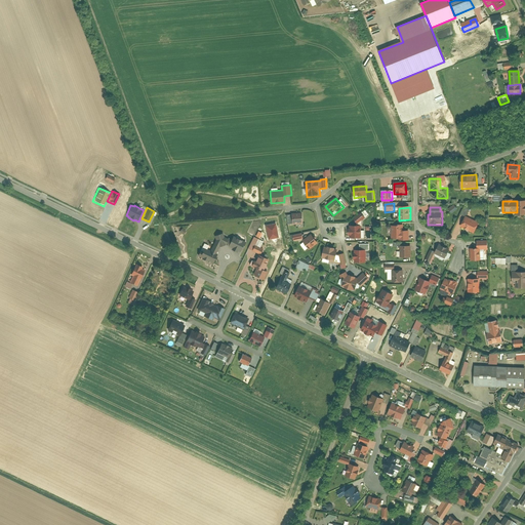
[(292,214),(294,226),(306,224),(305,213),(292,214)]
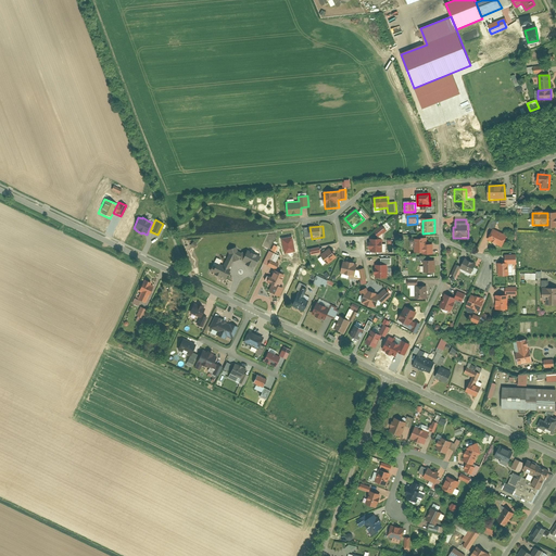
[(383,227),(375,234),(380,239),(388,232),(383,227)]
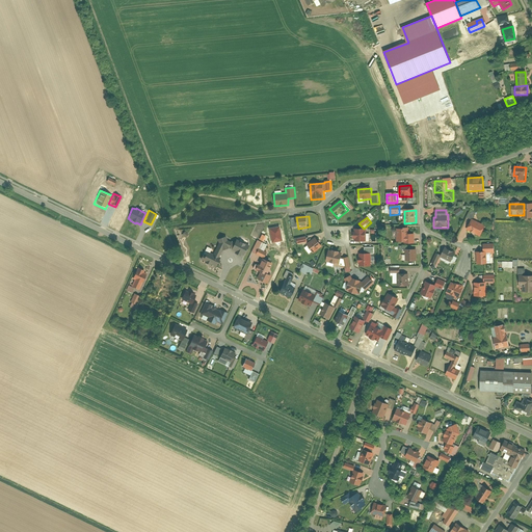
[(472,220),(468,230),(481,237),(485,227),(472,220)]
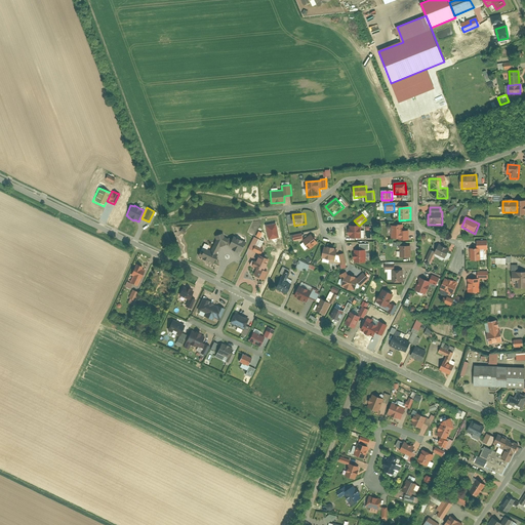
[(271,225),(266,226),(269,239),(278,237),(276,226),(272,227),(271,225)]
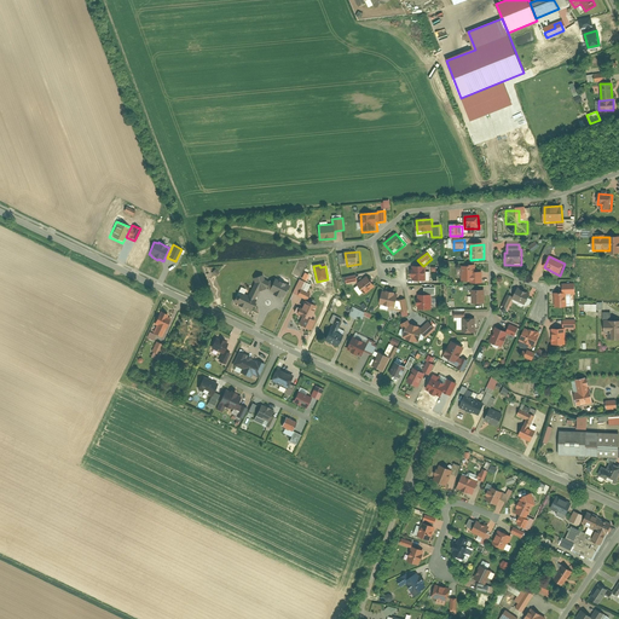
[(473,284),(484,284),(484,273),(476,273),(476,266),(462,266),(462,282),(472,282),(473,284)]
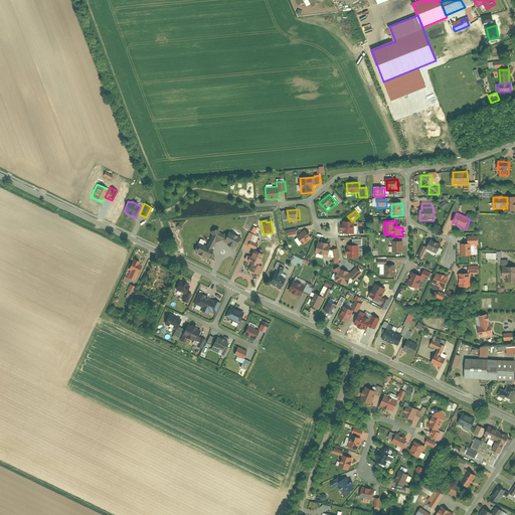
[(344,223),(344,234),(356,234),(355,223),(344,223)]
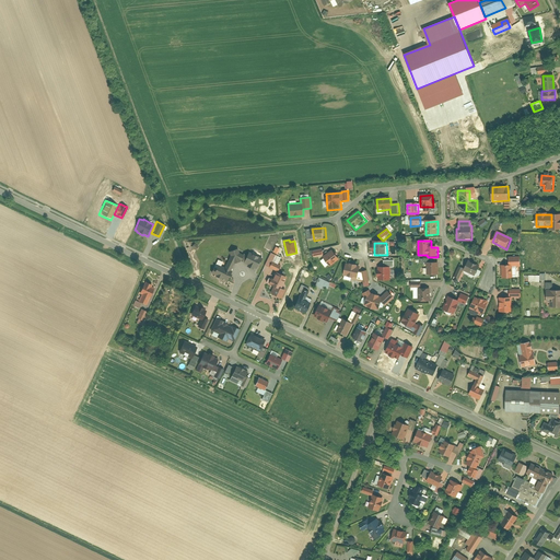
[(231,256),(225,268),(232,271),(236,264),(242,261),(245,264),(248,257),(241,254),(240,251),(231,253),(231,256)]
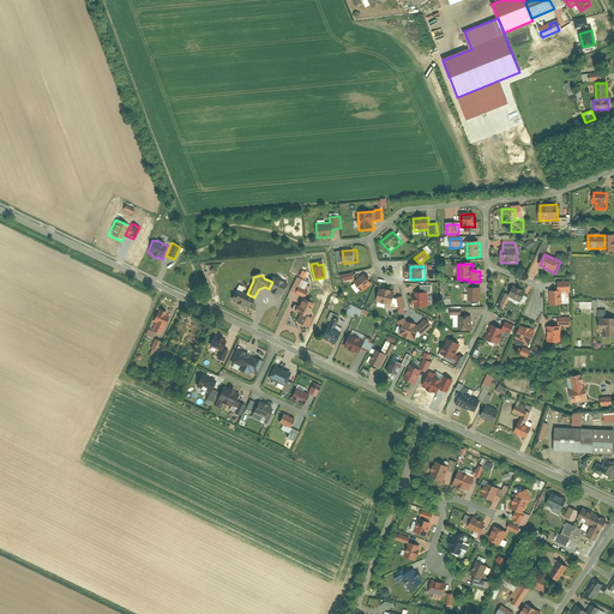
[(354,284),(362,295),(373,287),(365,276),(354,284)]
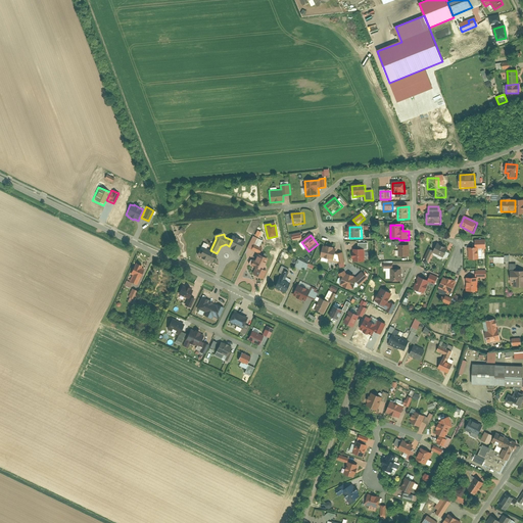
[(234,236),(232,240),(229,246),(230,246),(230,248),(241,253),(246,242),(234,236)]
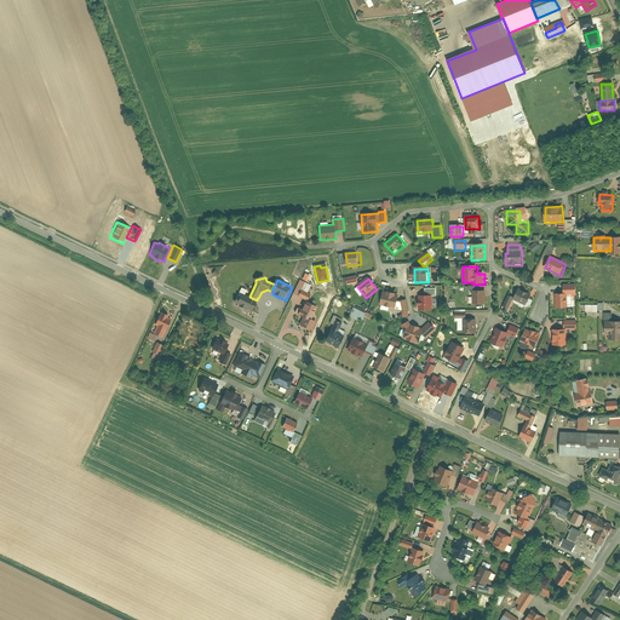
[(294,297),(305,303),(308,304),(311,296),(309,294),(313,287),(302,282),(294,297)]
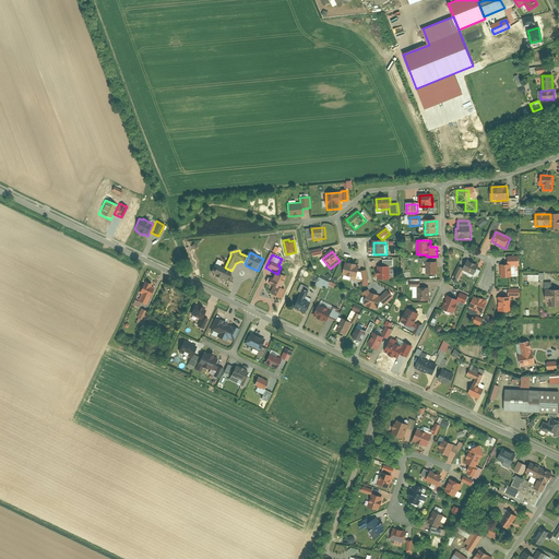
[(509,257),(509,265),(501,265),(502,278),(515,278),(515,266),(520,266),(520,256),(509,257)]
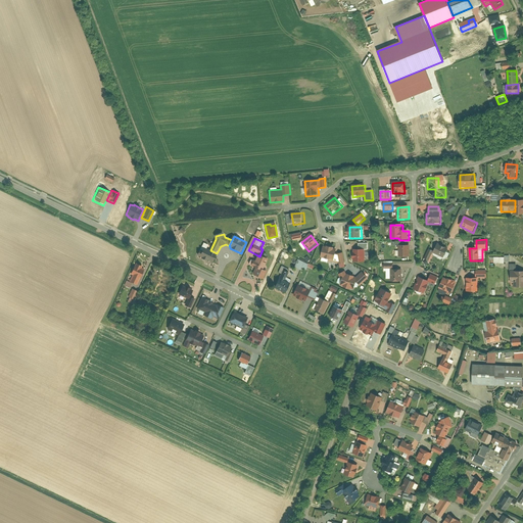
[(438,243),(434,251),(429,248),(425,258),(430,260),(433,253),(444,258),(449,248),(438,243)]
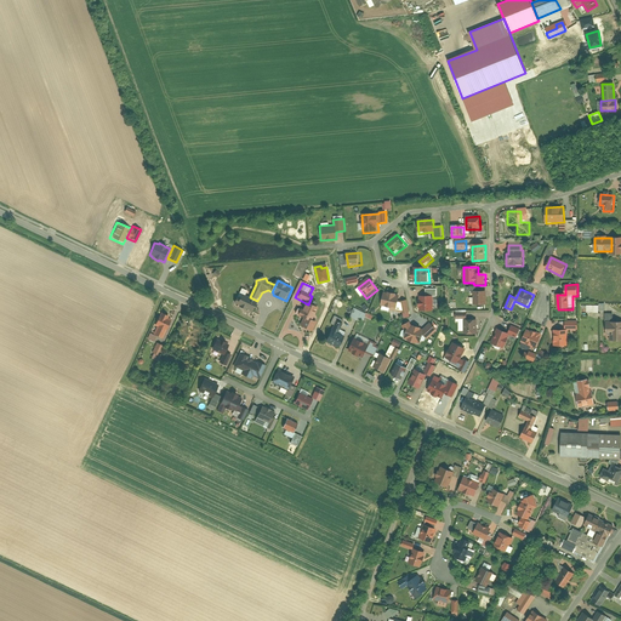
[(474,306),(488,306),(488,292),(474,292),(474,306)]
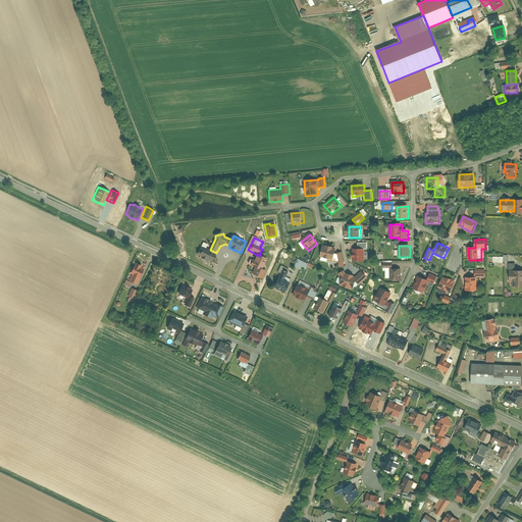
[(216,253),(210,250),(202,247),(198,256),(213,263),(217,254),(216,253)]
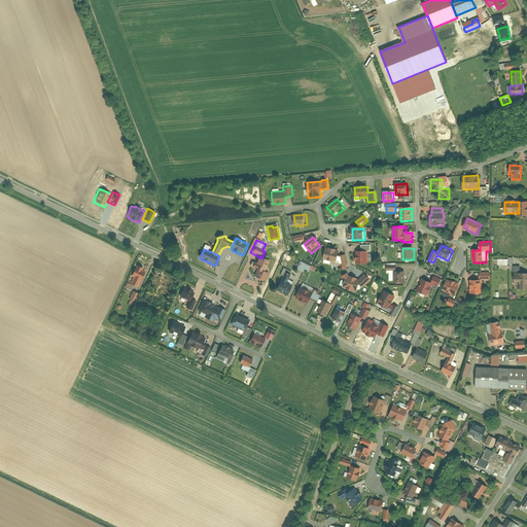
[(327,249),(324,260),(340,265),(342,252),(327,249)]
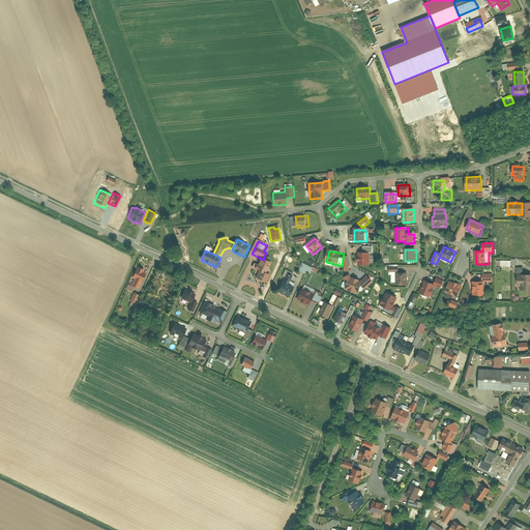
[(370,254),(358,254),(358,267),(370,267),(370,254)]
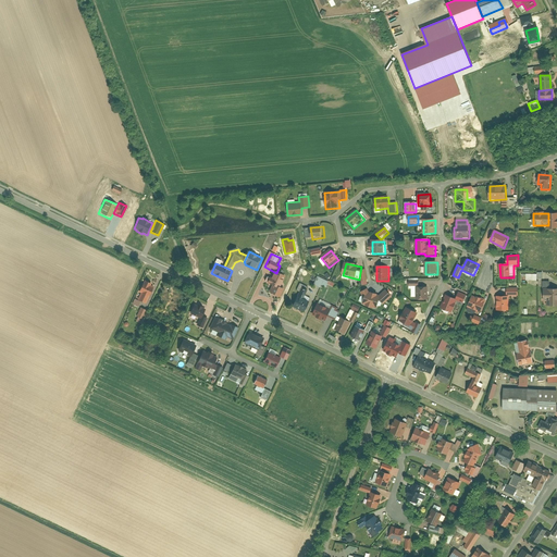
[(269,283),(273,285),(281,288),(281,287),(286,277),(276,273),(274,272),(269,283)]
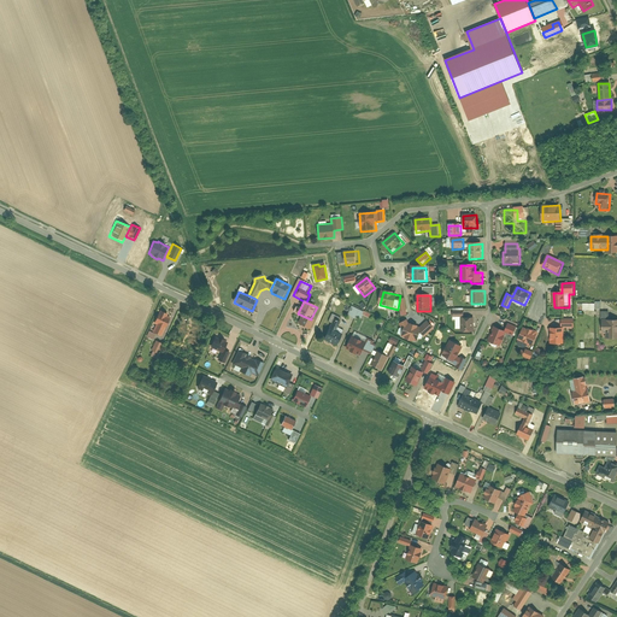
[(368,317),(370,313),(351,305),(346,315),(354,318),(356,316),(360,318),(362,315),(368,317)]
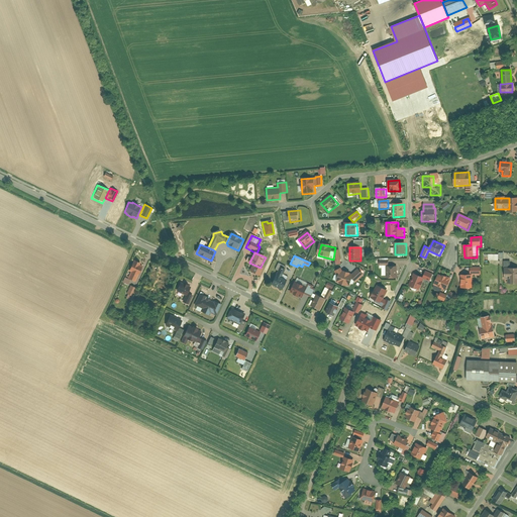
[(134,261),(129,272),(131,273),(128,279),(135,282),(142,268),(139,266),(140,264),(134,261)]
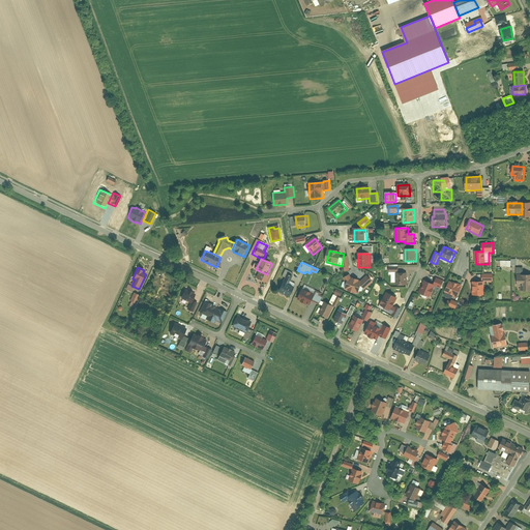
[(529,274),(524,275),(524,267),(517,268),(517,275),(517,286),(522,286),(522,291),(529,290),(529,274)]
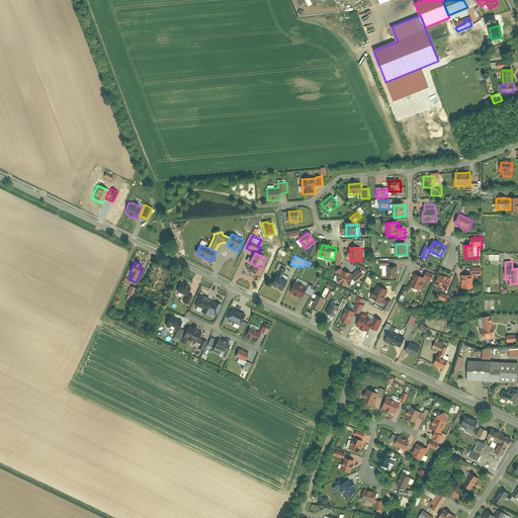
[(261,268),(254,265),(251,272),(261,278),(265,269),(261,267),(261,268)]
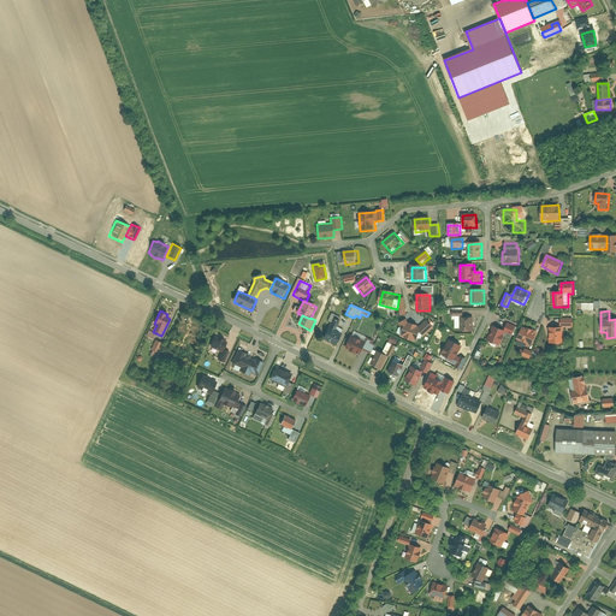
[(339,321),(333,318),(323,339),(336,345),(343,331),(336,327),(339,321)]
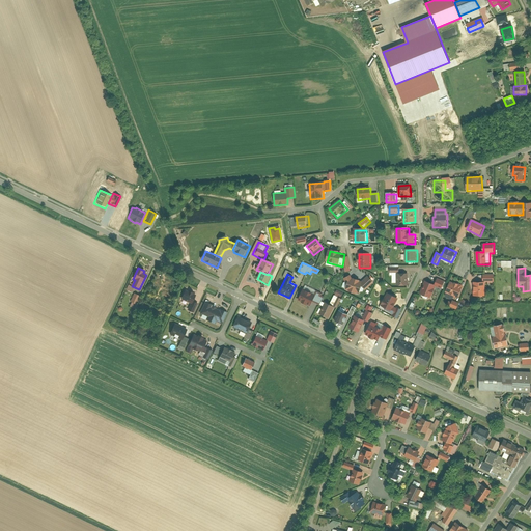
[(396,274),(397,287),(409,286),(409,274),(396,274)]
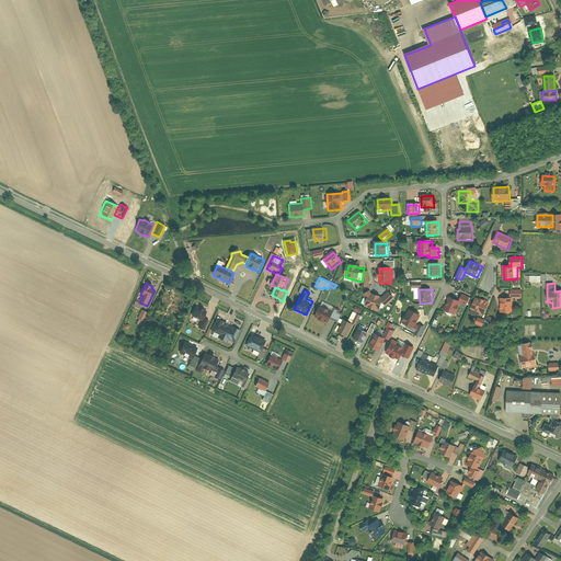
[(511,290),(511,299),(501,299),(501,313),(514,313),(514,299),(523,299),(523,290),(511,290)]
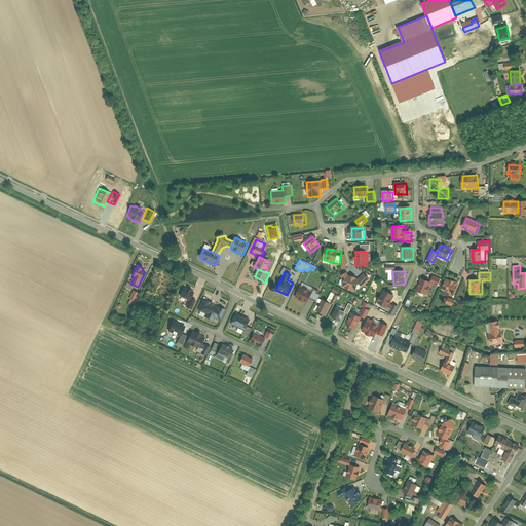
[(348,274),(342,277),(344,284),(343,289),(355,293),(357,293),(363,289),(371,282),(365,274),(359,279),(349,277),(348,274)]
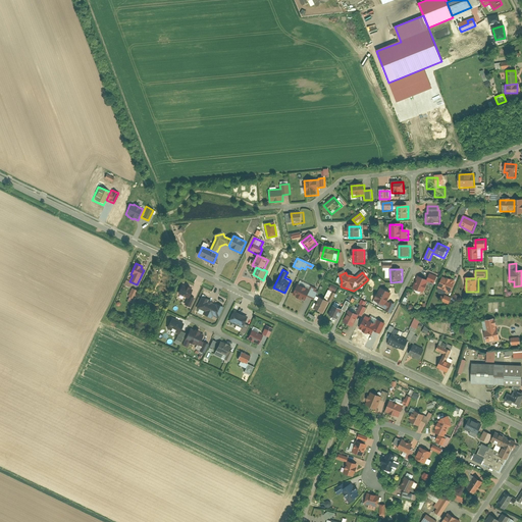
[(423,294),(429,281),(434,284),(437,277),(430,273),(427,280),(419,276),(413,289),(423,294)]
